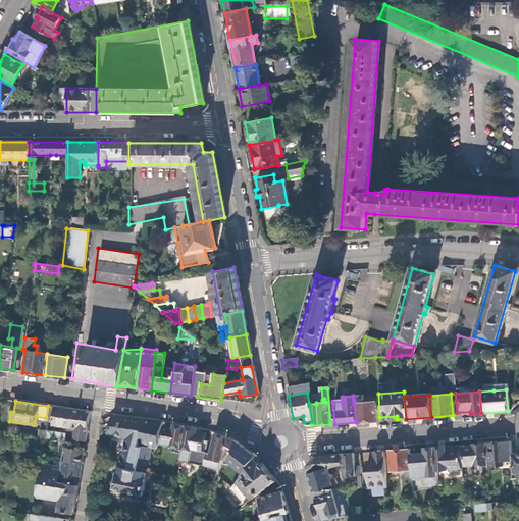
[(356,422),(375,421),(374,408),(374,405),(374,402),(359,403),(354,404),(356,422)]
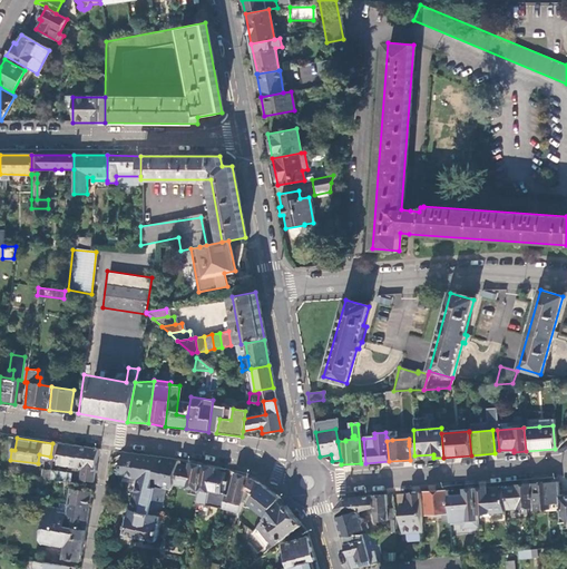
[(78,479),(90,481),(96,450),(57,444),(55,463),(80,468),(78,479)]
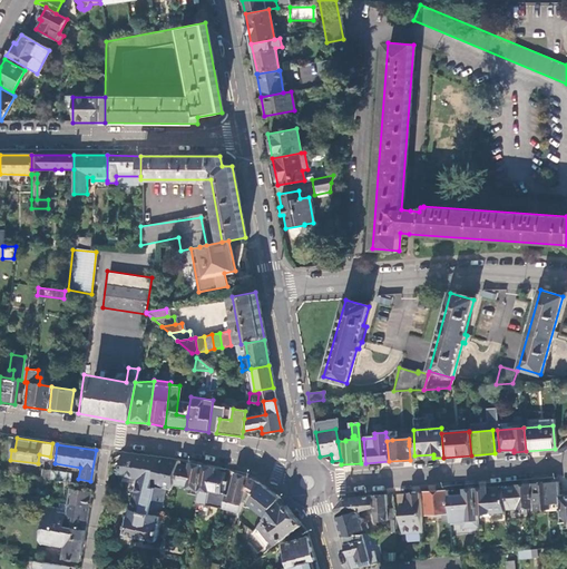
[(135,478),(128,510),(144,513),(155,458),(120,452),(117,476),(135,478)]
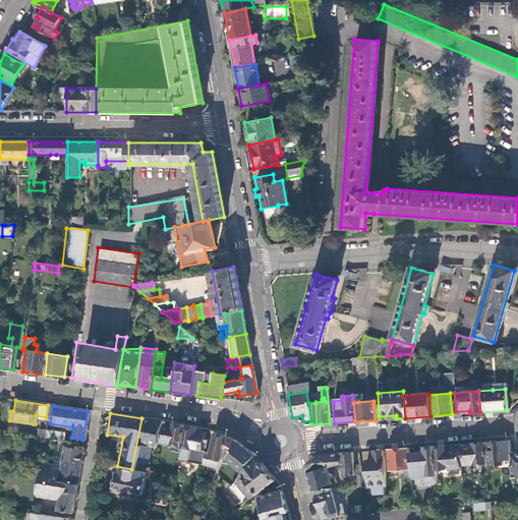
[(111,488),(140,495),(145,479),(146,471),(145,471),(148,458),(154,459),(161,421),(141,418),(131,469),(117,466),(115,473),(114,473),(111,488)]
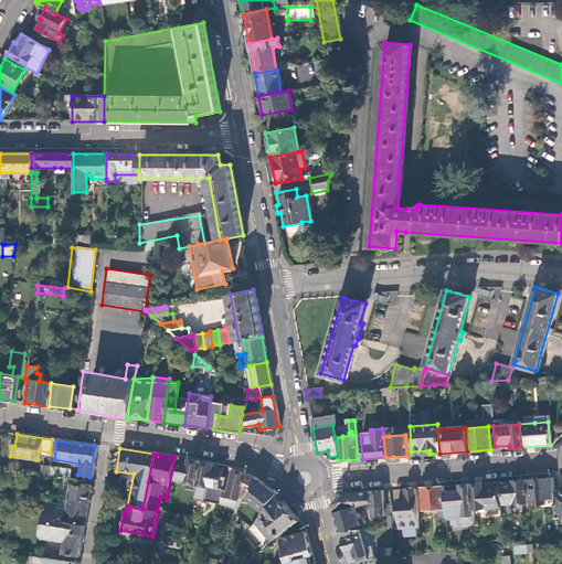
[(200,461),(188,459),(187,461),(177,460),(173,480),(195,485),(200,461)]
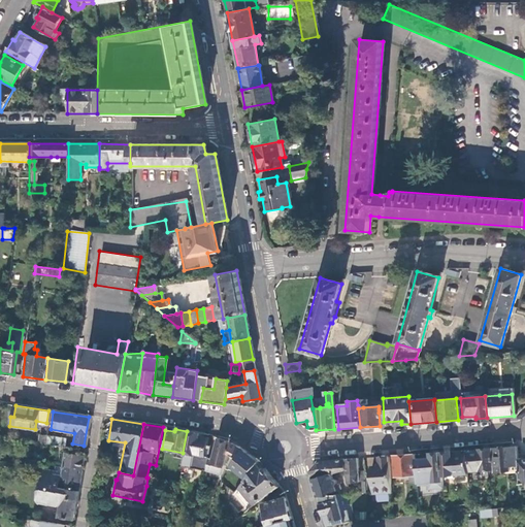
[(187,431),(183,453),(192,454),(190,468),(205,471),(205,469),(207,460),(207,458),(207,457),(204,456),(207,437),(198,436),(199,433),(187,431)]
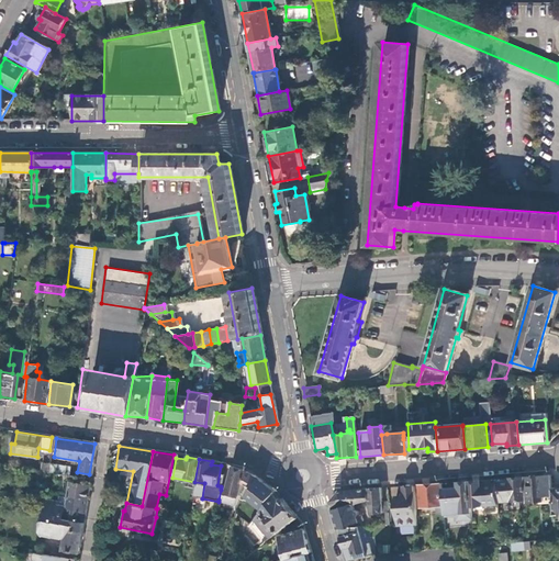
[(54,473),(66,475),(68,467),(47,463),(46,472),(54,473)]
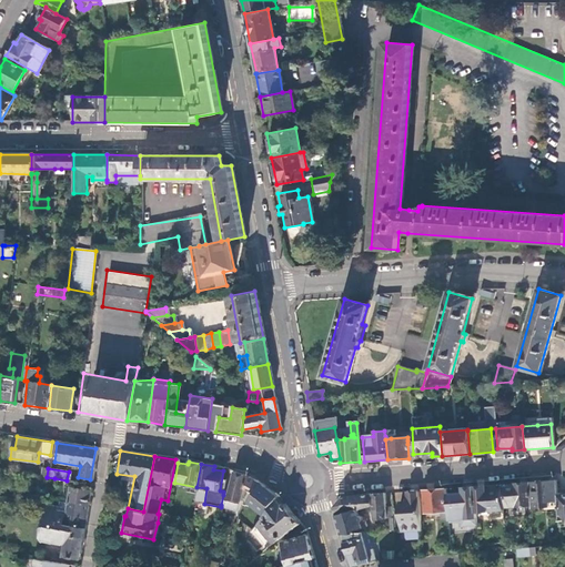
[(223,495),(221,505),(238,508),(240,500),(241,500),(248,476),(233,472),(228,494),(226,496),(223,495)]
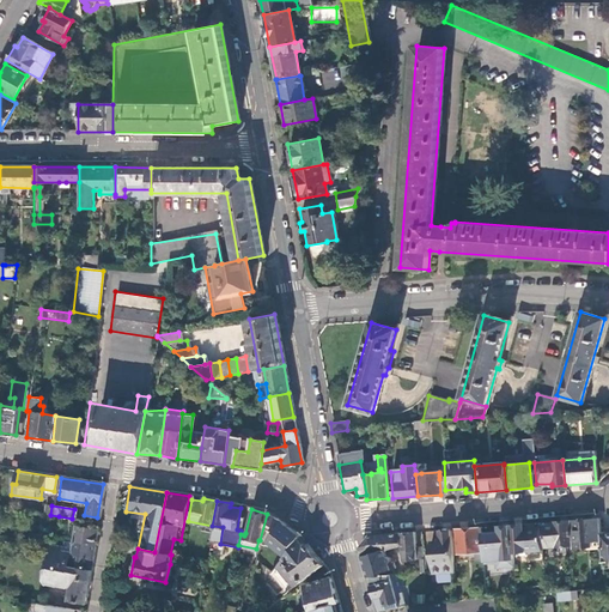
[(89,569),(96,529),(89,528),(90,521),(72,519),(59,516),(58,523),(73,526),(72,539),(68,539),(67,543),(71,543),(69,552),(67,565),(89,569)]
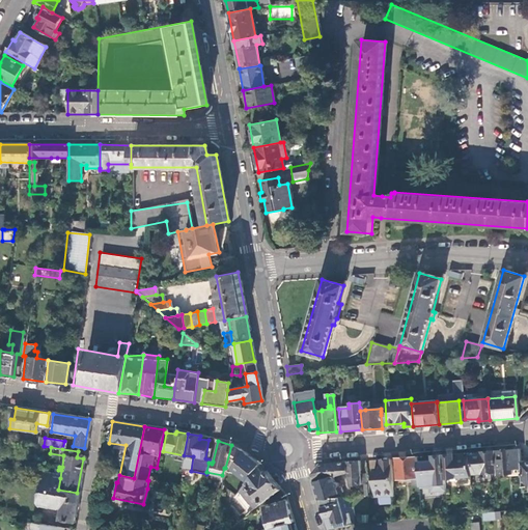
[(520,463),(519,450),(493,452),(494,473),(495,475),(510,474),(510,470),(520,469),(520,463)]
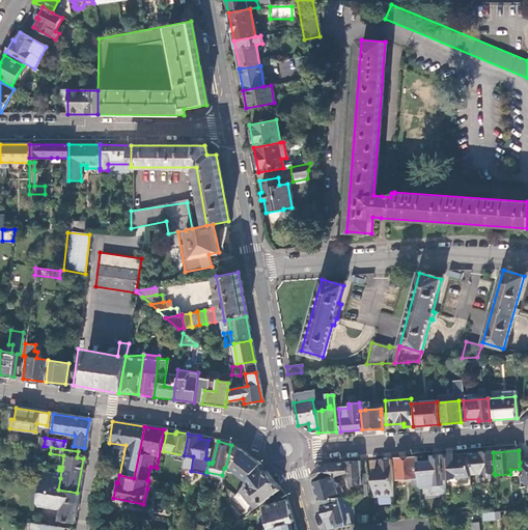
[(493,452),(467,453),(467,456),(468,475),(494,473),(493,452)]
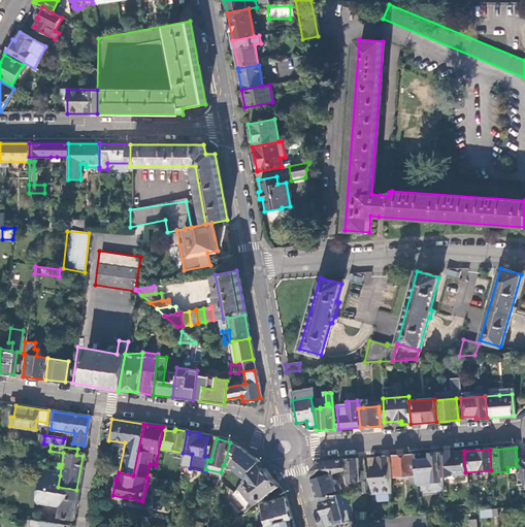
[(257,461),(242,451),(230,466),(244,478),(256,463),(257,461)]
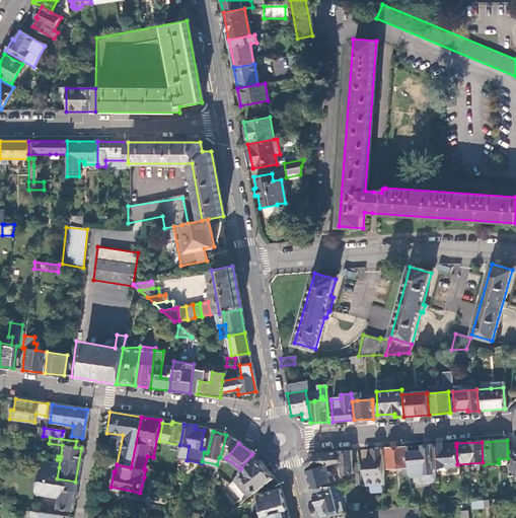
[(443,447),(443,444),(431,445),(432,467),(432,468),(439,467),(444,467),(457,466),(457,464),(456,446),(443,447)]
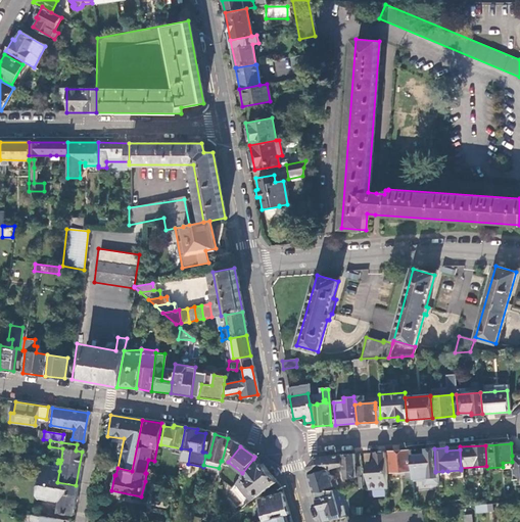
[(435,471),(434,448),(423,449),(424,455),(410,456),(411,472),(435,471)]
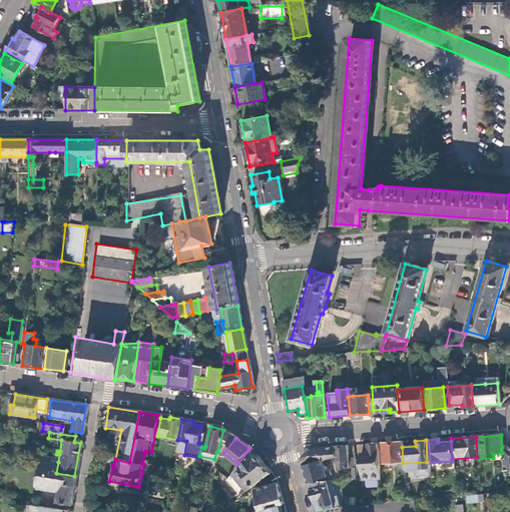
[(402,447),(401,442),(381,443),(382,464),(396,462),(397,469),(403,468),(403,463),(402,447)]
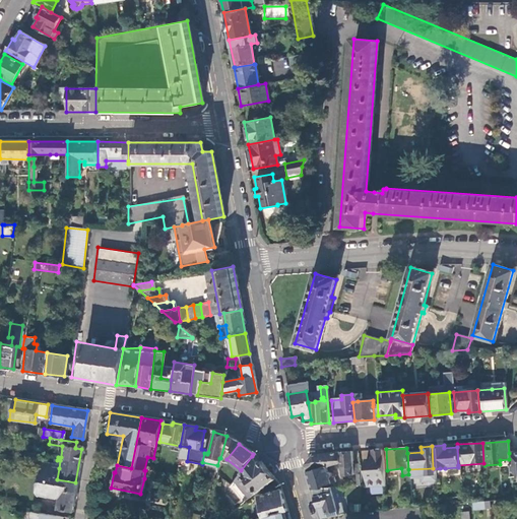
[(384,484),(381,450),(371,450),(372,459),(364,460),(366,487),(384,484)]
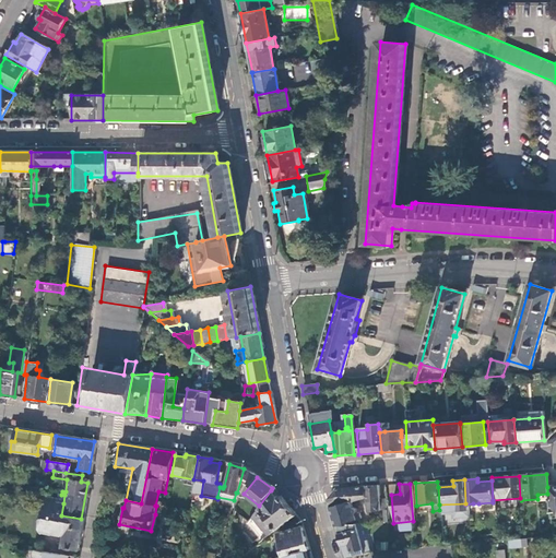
[(379,511),(377,486),(365,487),(366,499),(367,511),(379,511)]
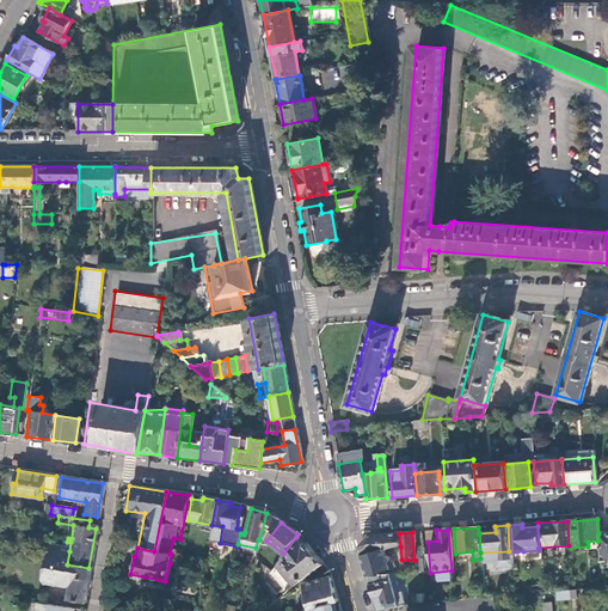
[(400,547),(399,533),(367,535),(357,547),(361,556),(382,550),(400,547)]
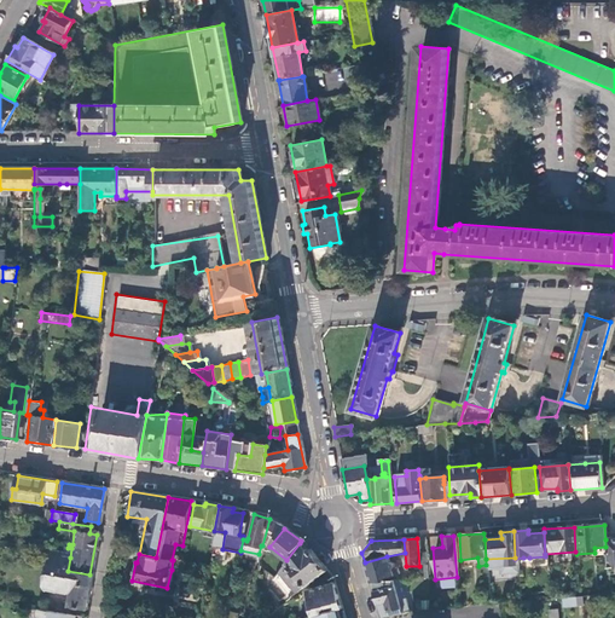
[(300,543),(286,560),(271,581),(288,600),(325,571),(308,549),(305,552),(300,543)]
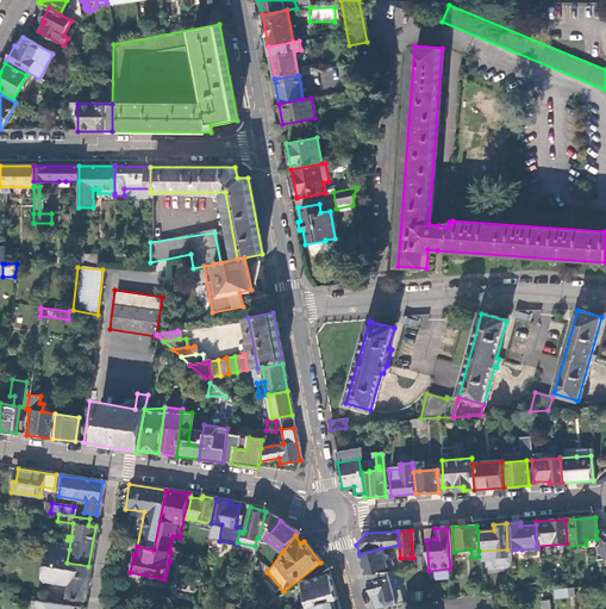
[(83,602),(88,566),(67,563),(69,550),(60,548),(61,544),(48,541),(47,551),(44,552),(44,558),(47,561),(45,566),(43,567),(42,573),(41,575),(41,577),(43,580),(47,582),(48,580),(52,580),(54,583),(68,585),(66,598),(83,602)]
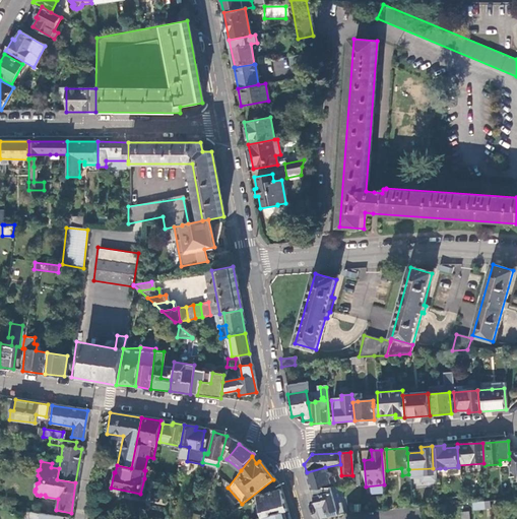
[(325,467),(307,472),(311,489),(321,489),(320,485),(332,483),(331,479),(329,480),(325,467)]
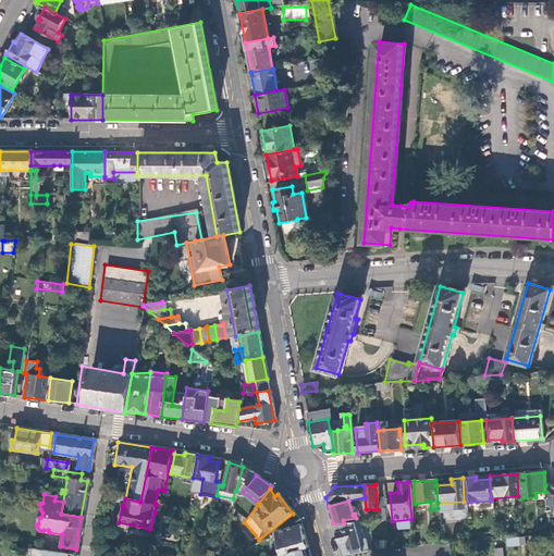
[(357,540),(354,528),(359,527),(358,522),(344,523),(333,523),(342,555),(346,555),(366,551),(362,539),(357,540)]
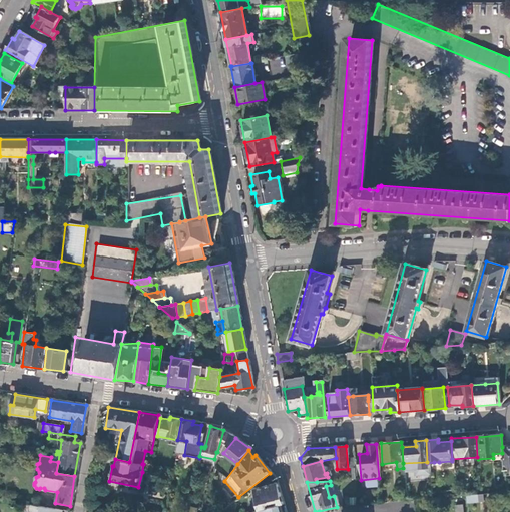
[(282,504),(276,483),(252,490),(258,511),(267,508),(279,505),(282,504)]
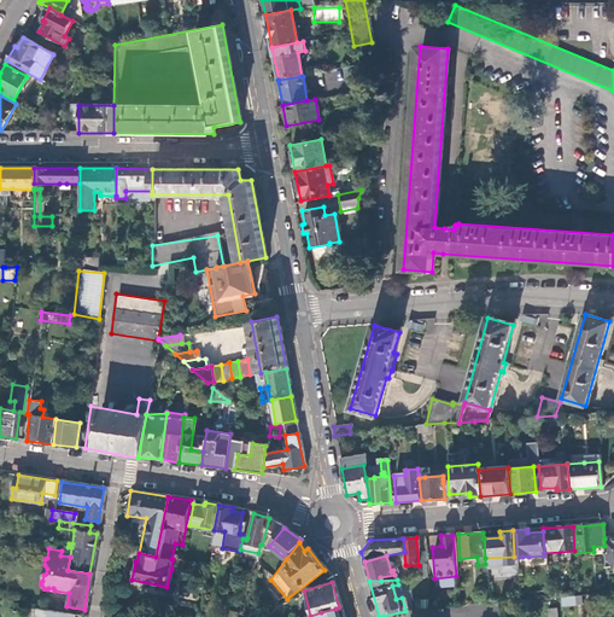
[(592,604),(591,595),(559,598),(560,606),(592,604)]
